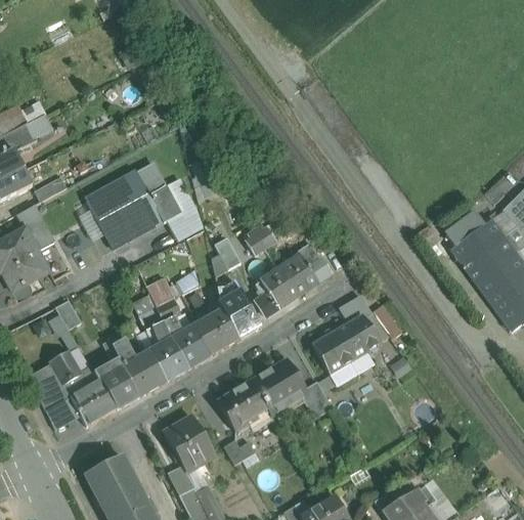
[(0,136),(28,122),(18,104),(0,113),(0,136)]
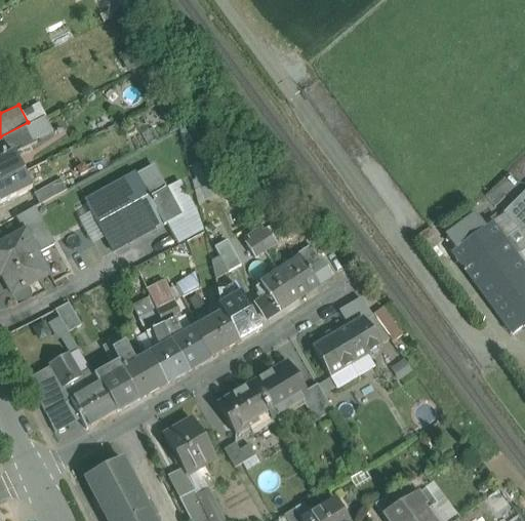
[(28,123),(35,136),(52,128),(44,115),(28,123)]
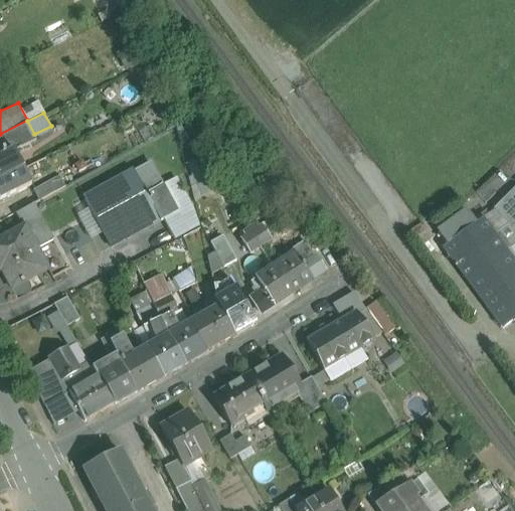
[(13,147),(36,137),(34,134),(27,121),(27,120),(0,134),(0,141),(5,151),(13,147)]
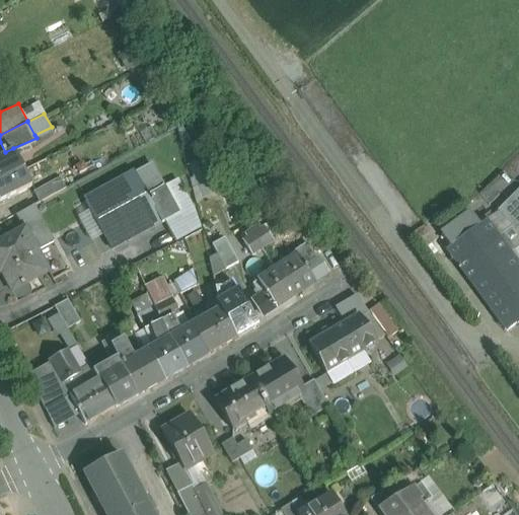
[(5,152),(0,154),(0,178),(23,167),(22,167),(13,148),(5,152)]
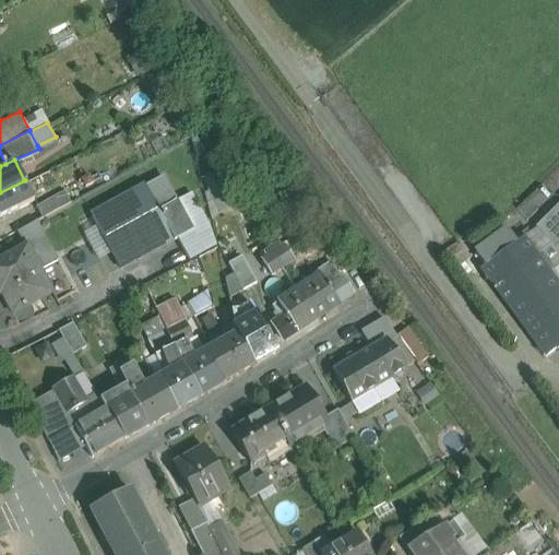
[(176,198),(163,174),(145,184),(158,208),(176,198)]
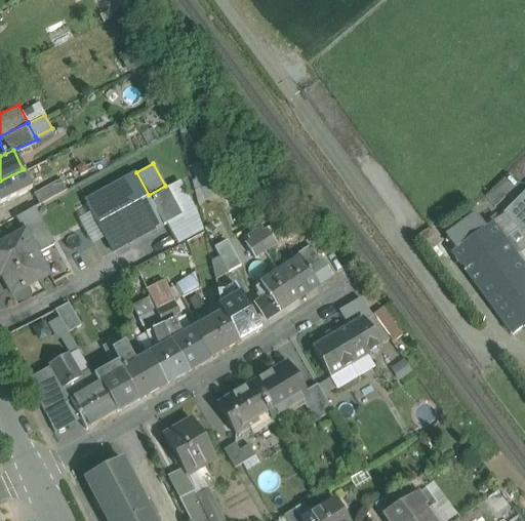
[(24,169),(0,181),(0,201),(32,186),(24,169)]
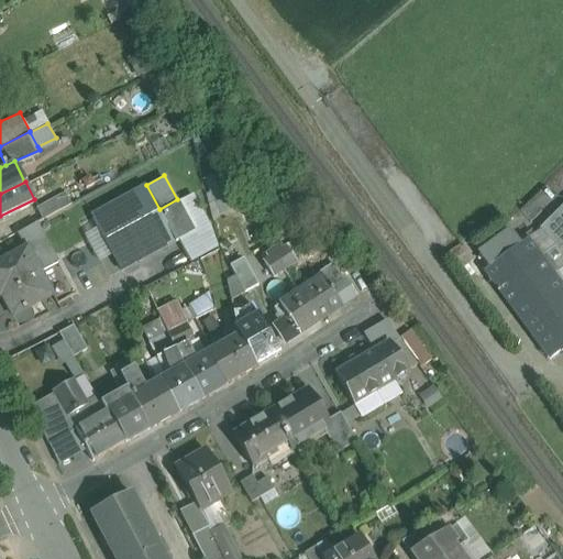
[(146,185),(94,215),(122,266),(175,237),(159,209),(146,185)]
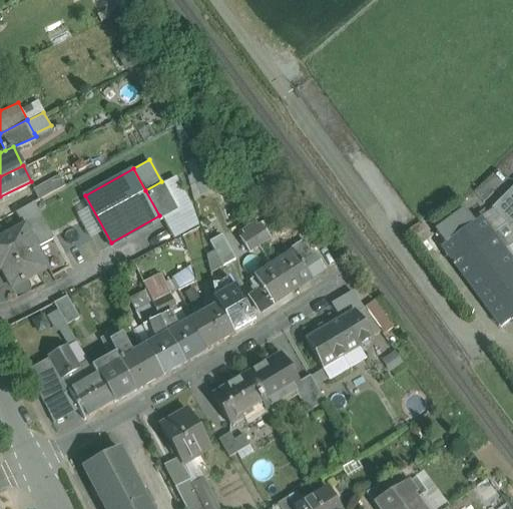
[(59,171),(33,186),(38,197),(64,182),(59,171)]
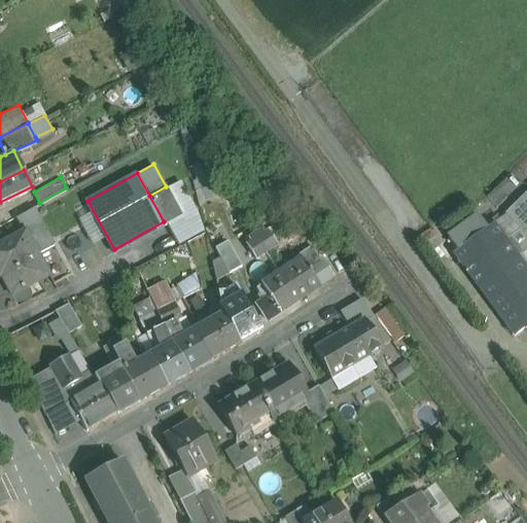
[(195,204),(180,178),(167,186),(181,212),(195,204)]
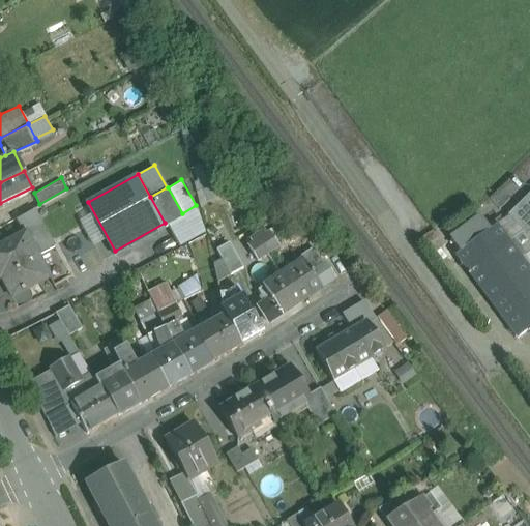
[(167,187),(150,197),(165,223),(167,222),(182,213),(168,187),(167,187)]
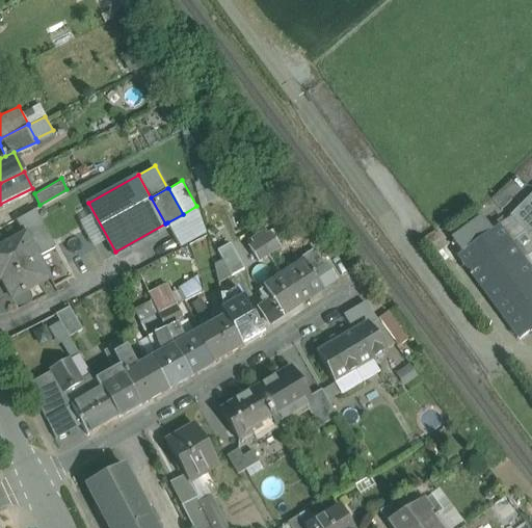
[(531,192),(510,214),(498,223),(510,241),(525,232),(531,223),(531,192)]
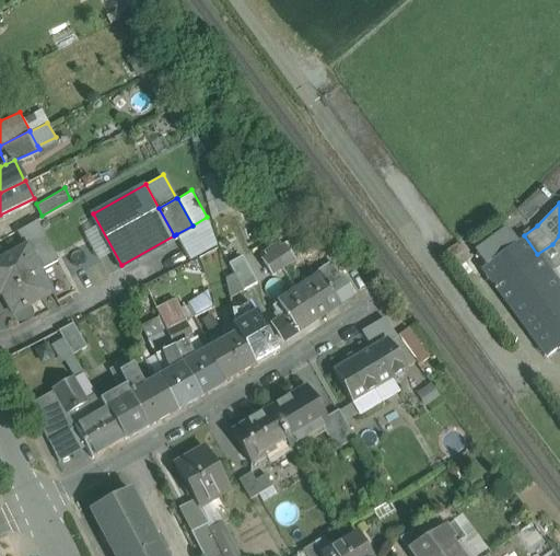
[(193,226),(176,234),(189,258),(216,243),(210,222),(207,217),(193,226)]
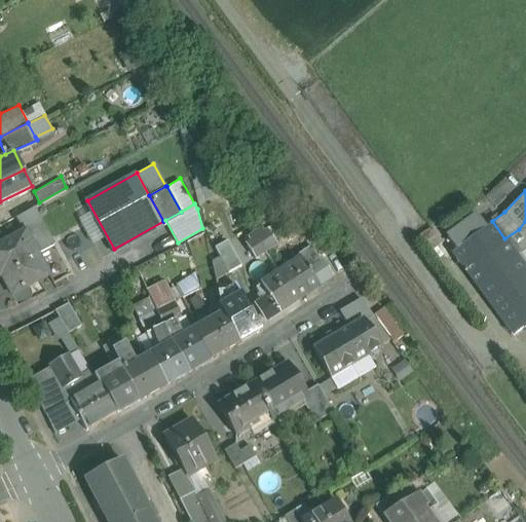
[(32,207),(15,215),(24,229),(25,228),(36,250),(50,241),(32,207)]
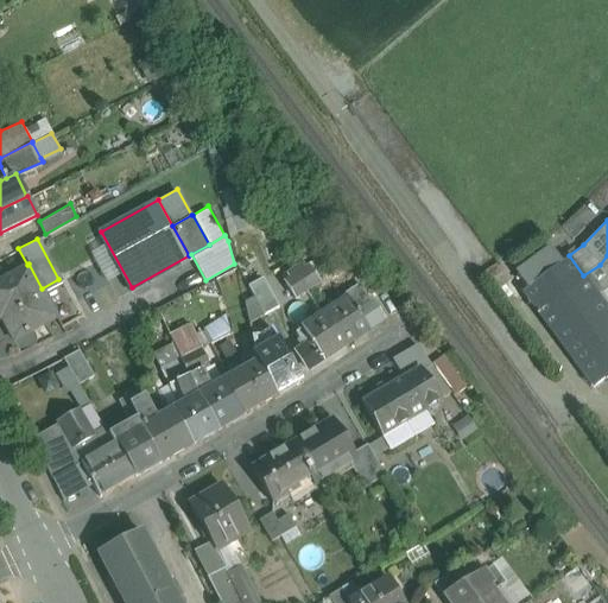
[(607,308),(583,275),(569,255),(523,290),(594,385),(607,373),(607,308)]
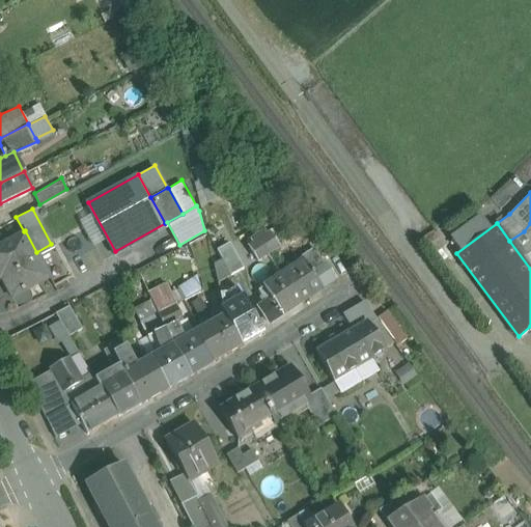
[(270,231),(266,233),(262,229),(256,233),(272,257),(276,254),(272,249),(279,245),(270,231)]
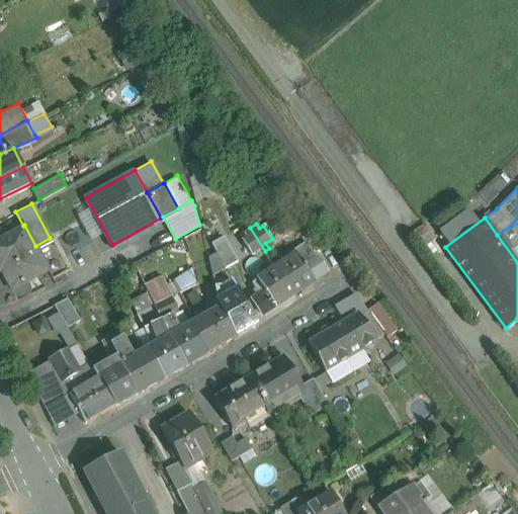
[(23,226),(0,237),(0,264),(12,287),(48,269),(35,246),(24,225),(23,226)]
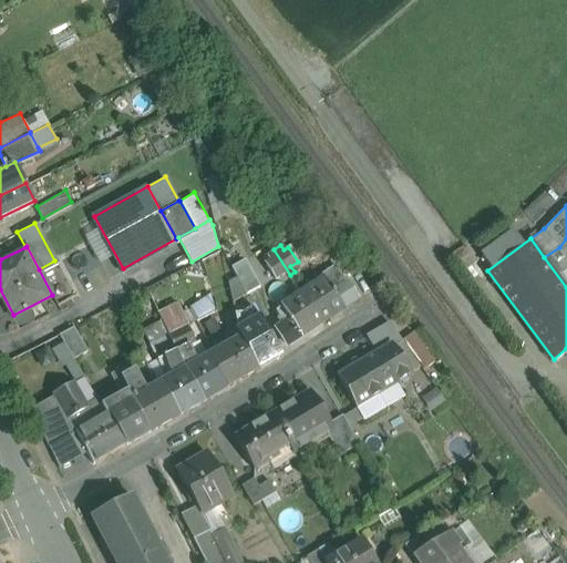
[(290,275),(274,249),(267,254),(270,258),(267,260),(276,276),(282,272),(287,277),(290,275)]
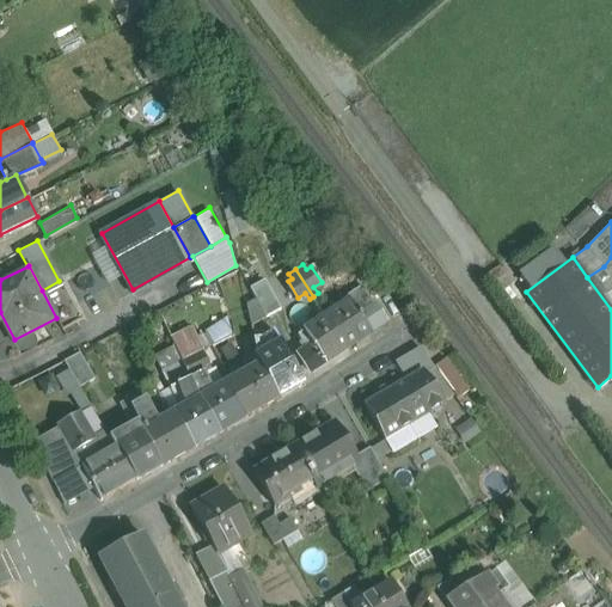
[(264,277),(250,286),(257,298),(267,314),(280,306),(264,277)]
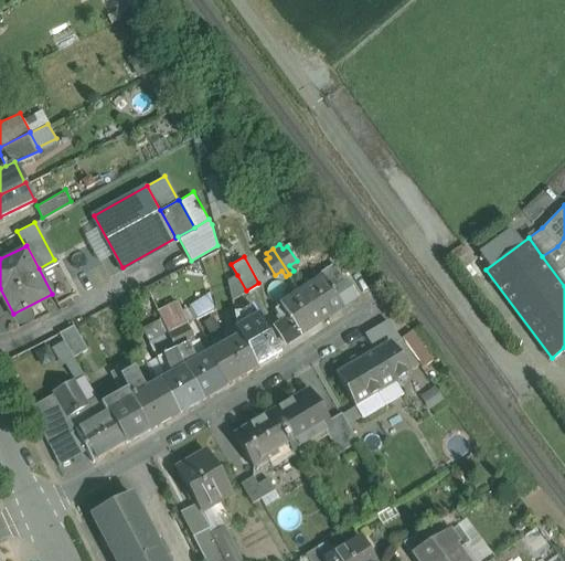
[(327,273),(301,290),(320,318),(354,295),(344,279),(334,285),(327,273)]
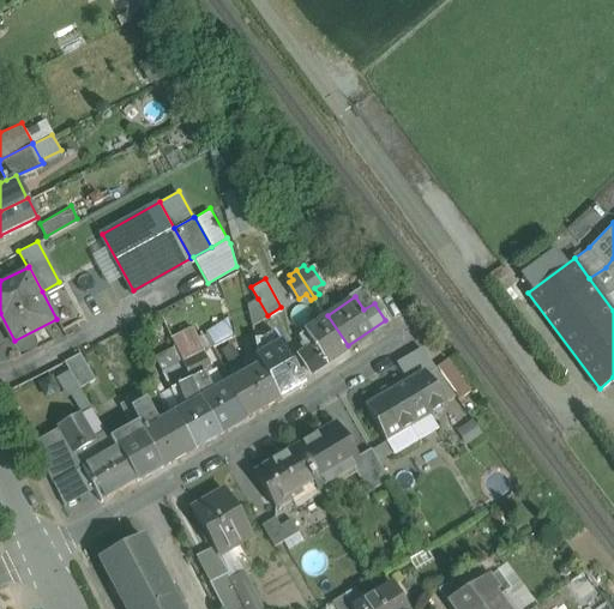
[(258,299),(247,303),(252,323),(268,315),(258,299)]
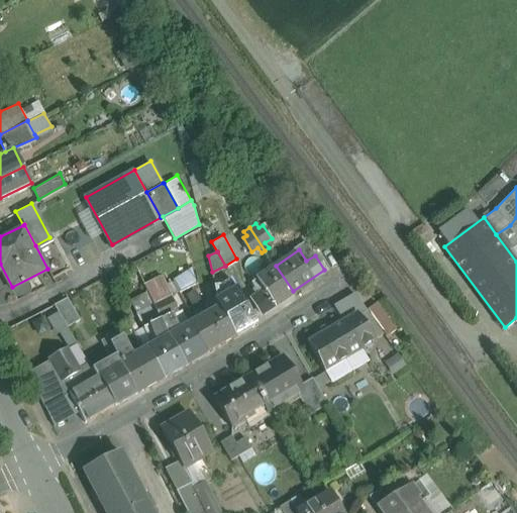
[(276,266),(252,281),(261,292),(251,297),(262,312),(293,291),(276,266)]
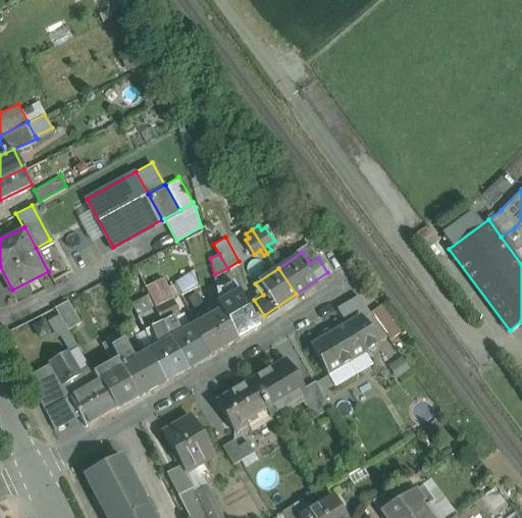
[(178,291),(200,282),(195,269),(173,277),(178,291)]
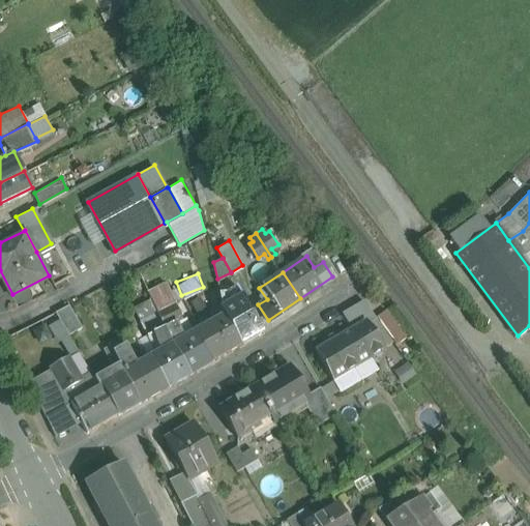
[(218,285),(209,290),(212,301),(221,298),(222,297),(221,292),(218,285)]
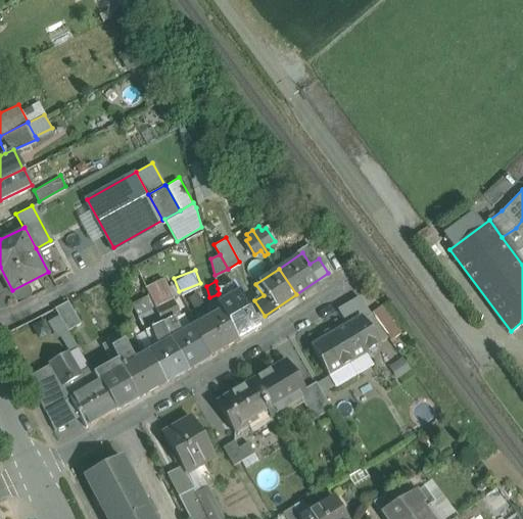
[(239,289),(224,298),(222,287),(218,288),(219,293),(218,294),(219,300),(219,301),(219,302),(238,338),(259,326),(239,289)]
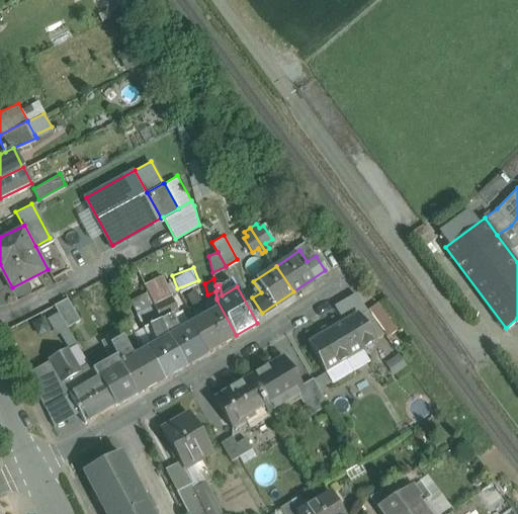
[(169,296),(165,288),(163,288),(162,285),(149,292),(155,304),(154,304),(160,320),(171,315),(179,311),(171,294),(169,296)]
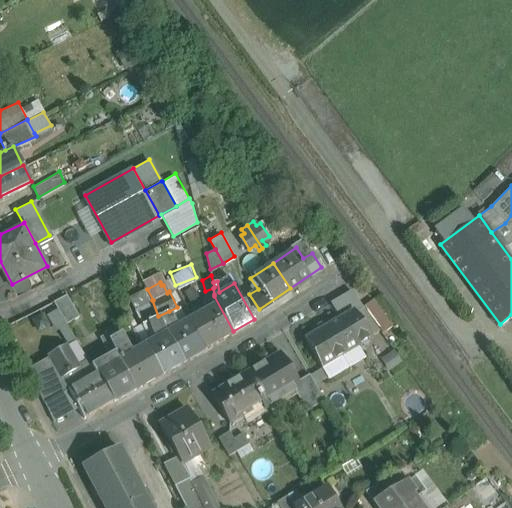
[(355,287),(332,299),(340,313),(362,302),(355,287)]
